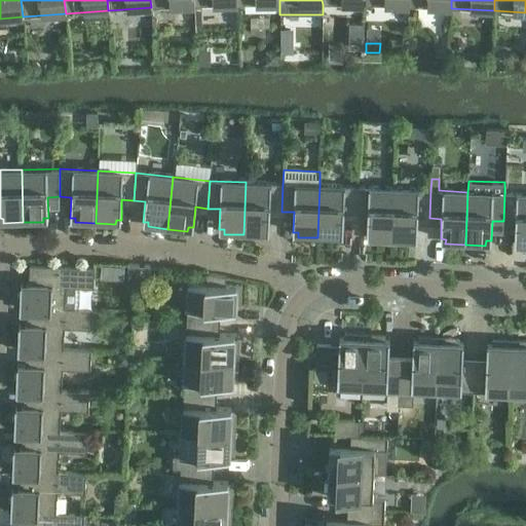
[(283,184),(246,182),(243,234),(264,235),(264,231),(269,231),(270,211),(282,212),(283,184)]
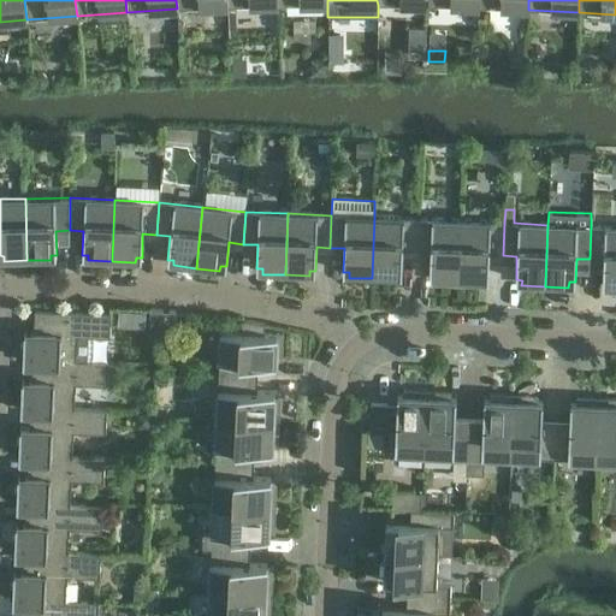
[(418,219),(374,217),(372,278),(396,279),(396,274),(402,274),(403,250),(416,252),(418,219)]
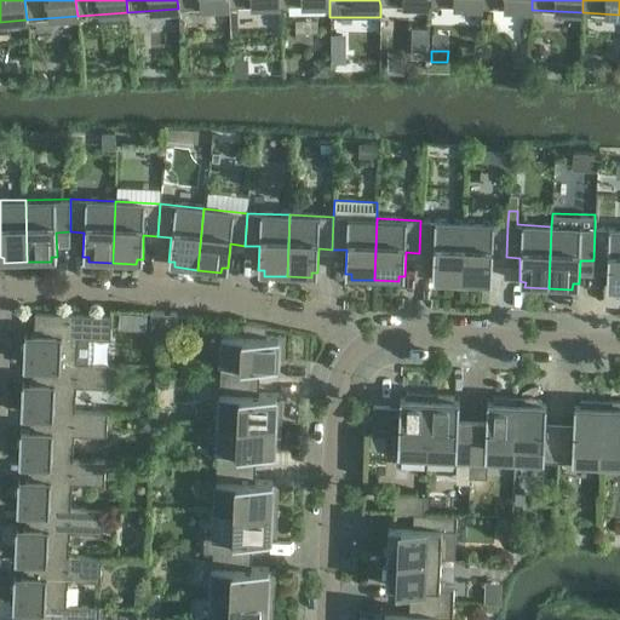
[(461,285),(464,223),(420,220),(419,253),(432,253),(432,277),(438,279),(437,283),(461,285)]
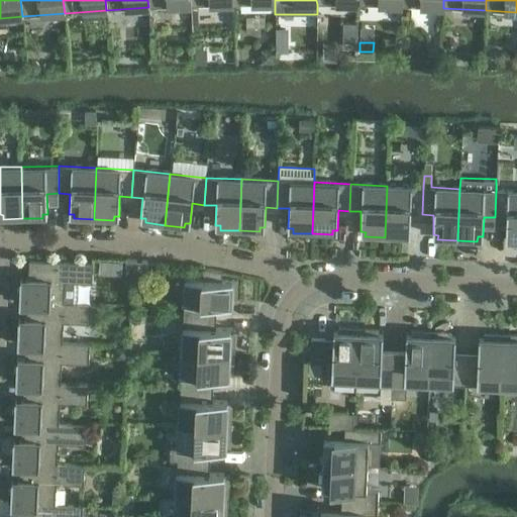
[(423,187),(387,186),(385,237),(405,237),(405,233),(410,233),(411,214),(422,214),(423,187)]
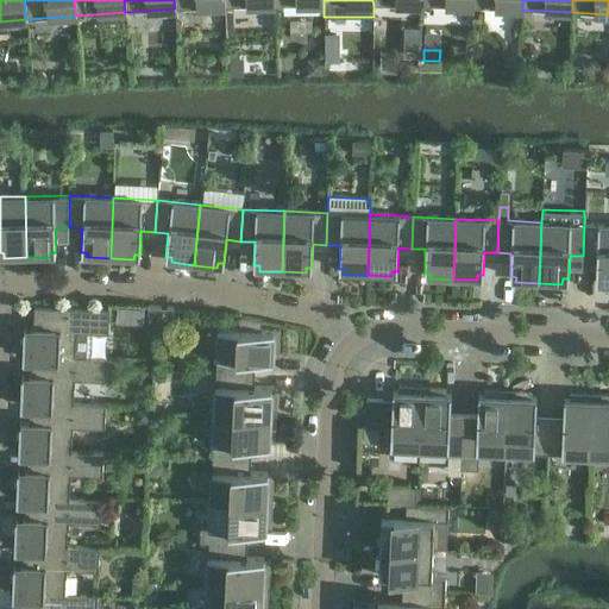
[(608,225),(584,224),(583,256),(596,257),(595,280),(601,281),(601,286),(608,286),(608,225)]
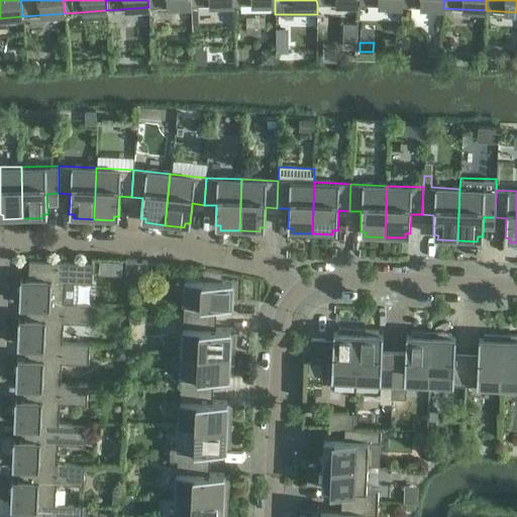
[(147,262),(126,260),(124,274),(146,276),(147,262)]
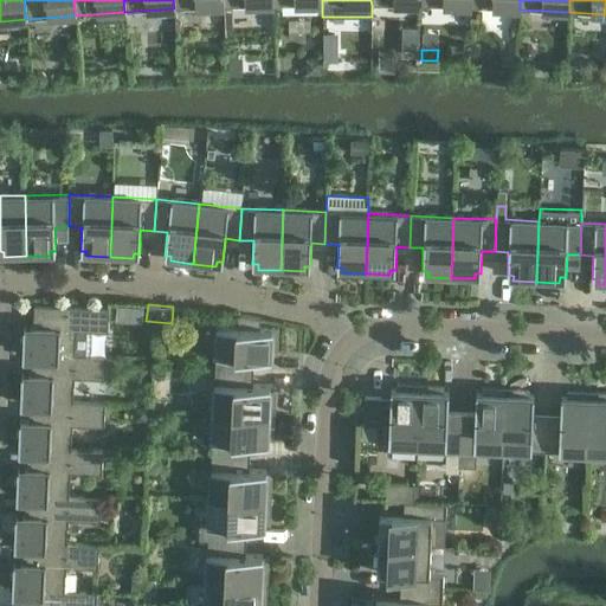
[(23,354),(36,355),(36,354),(76,355),(90,355),(91,330),(108,331),(109,309),(34,305),(33,307),(38,308),(37,327),(24,327),(24,335),(20,335),(20,348),(23,349),(23,354)]
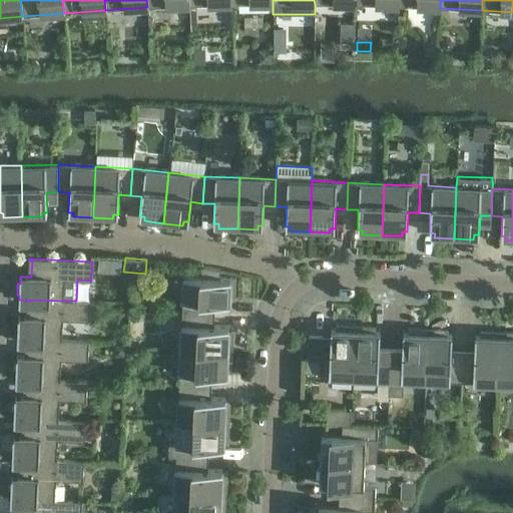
[(181,313),(209,315),(209,303),(229,304),(229,299),(233,299),(234,278),(224,278),(224,279),(219,278),(219,272),(220,272),(220,270),(200,267),(200,268),(201,268),(200,277),(183,277),(181,313)]
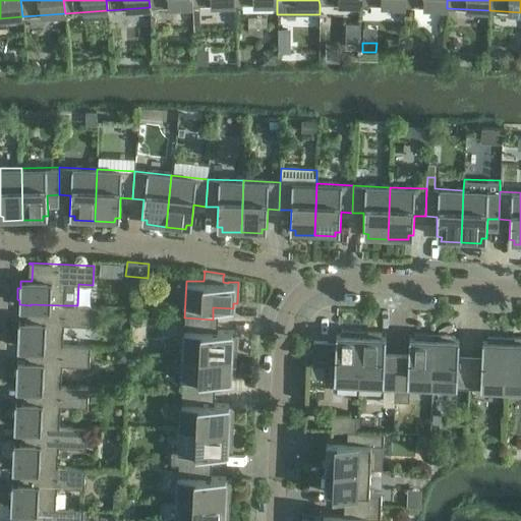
[(63,346),(64,325),(91,326),(92,306),(77,305),(65,305),(31,304),(31,305),(31,322),(18,322),(18,329),(15,329),(15,340),(17,340),(17,345),(30,345),(63,346)]
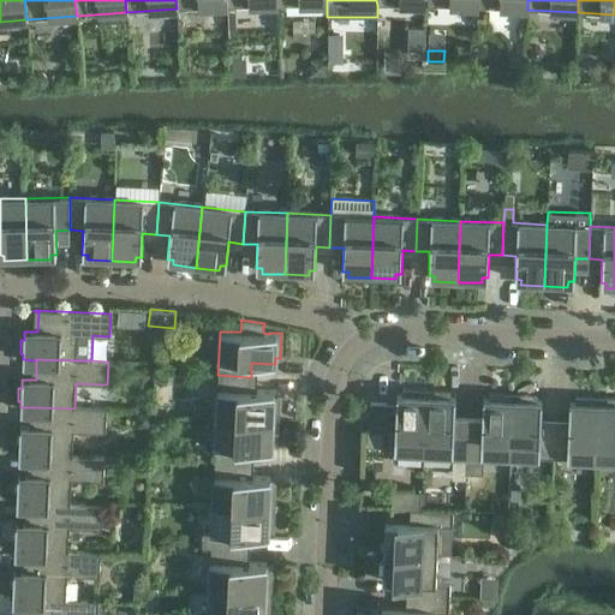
[(218,375),(216,418),(278,421),(279,398),(274,398),(274,392),(250,390),(251,377),(218,375)]
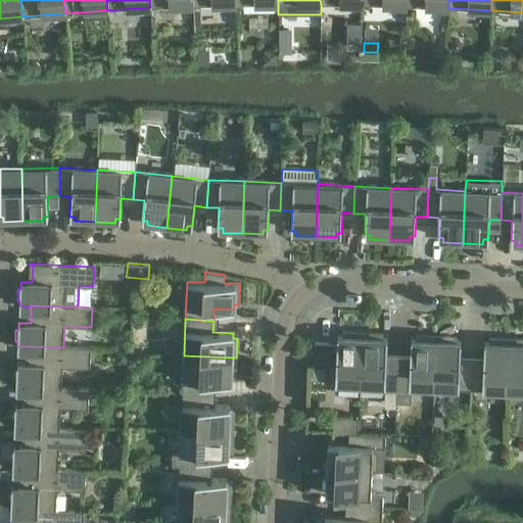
[(360,384),(363,333),(342,332),(342,336),(337,336),(337,343),(315,342),(314,365),(331,366),(330,383),(360,384)]
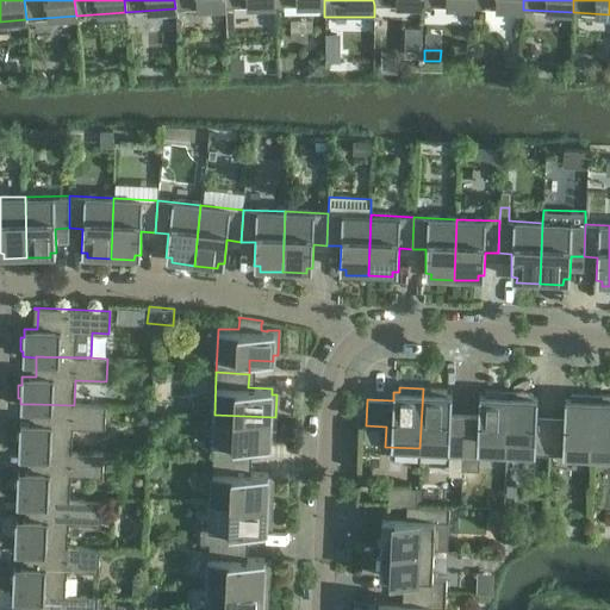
[(419,448),(462,450),(465,418),(450,418),(452,394),(446,394),(446,388),(423,388),(419,448)]
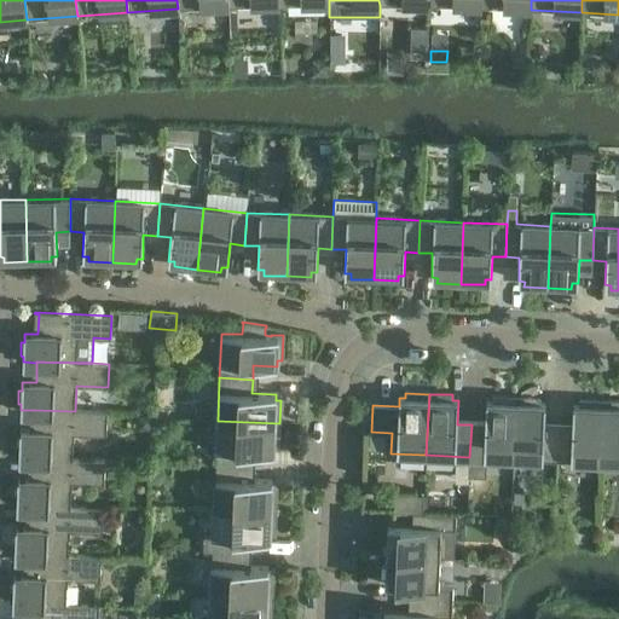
[(472,424),(469,457),(469,476),(486,478),(487,458),(513,460),(516,398),(492,397),(492,401),(486,401),(485,426),(472,424)]
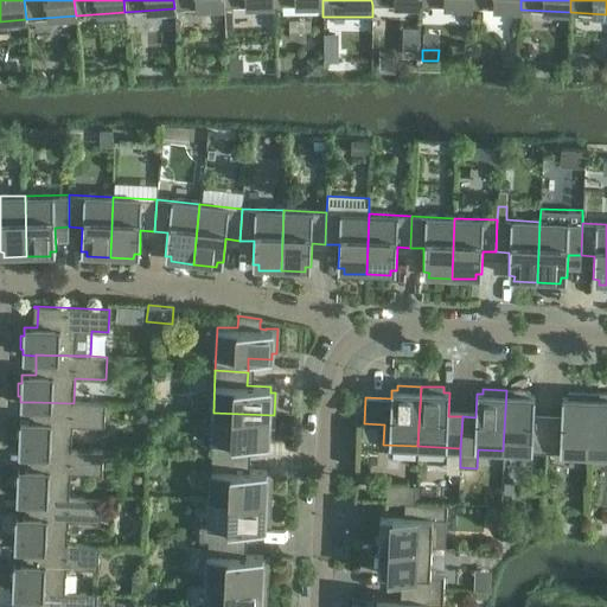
[(503,451),(545,452),(548,420),(534,420),(535,396),(529,396),(529,390),(506,390),(503,451)]
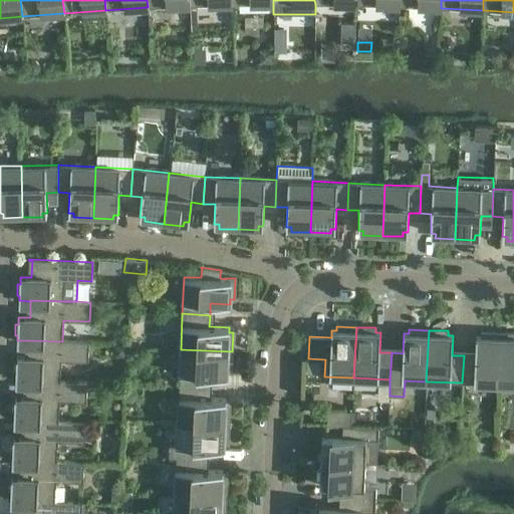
[(462,382),(498,384),(501,333),(481,332),(481,336),(476,336),(475,356),(464,355),(462,382)]
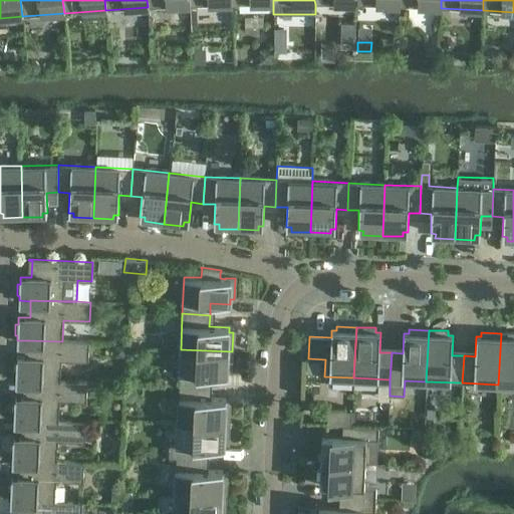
[(498,384),(513,384),(513,333),(501,333),(498,384)]
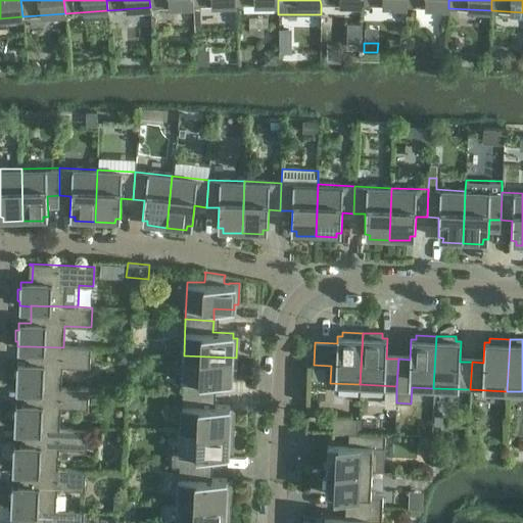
[(61,388),(61,387),(62,367),(90,368),(91,348),(63,347),(30,346),(29,364),(16,364),(16,371),(14,371),(13,382),(16,382),(15,387),(28,387),(61,388)]
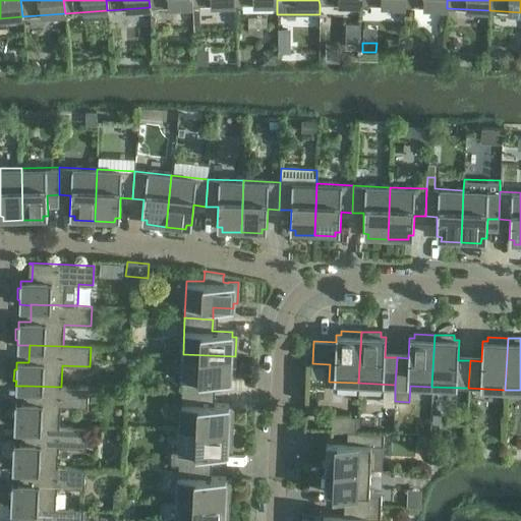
[(183,354),(181,391),(209,392),(210,381),(230,382),(230,377),(234,377),(235,356),(183,354)]
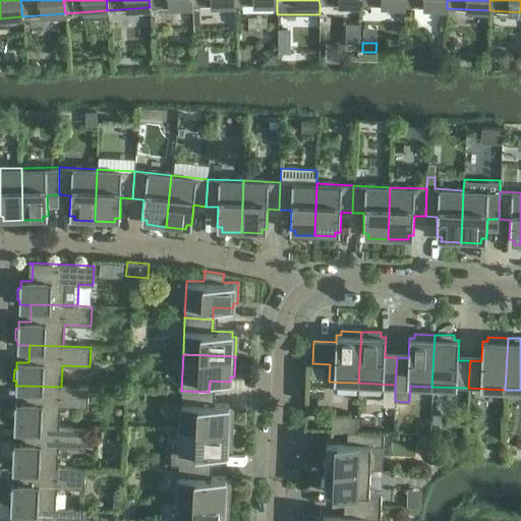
[(60,426),(60,406),(88,407),(89,388),(61,386),(61,387),(27,386),(26,403),(15,402),(14,410),(12,410),(11,421),(14,421),(14,426),(25,426),(60,427),(60,426)]
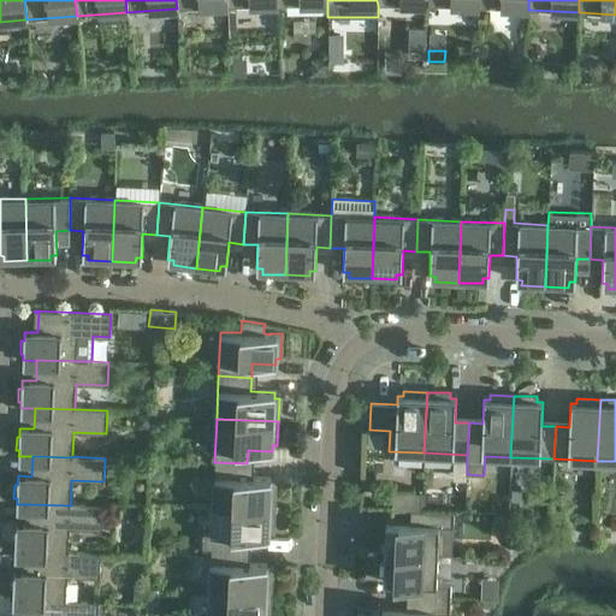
[(214,462),(213,505),(274,508),(276,485),(270,485),(271,479),(247,478),(247,463),(214,462)]
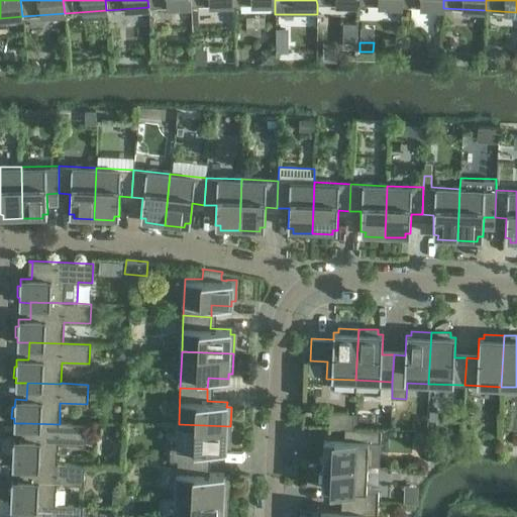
[(312,398),(303,398),(303,410),(312,411),(312,398)]
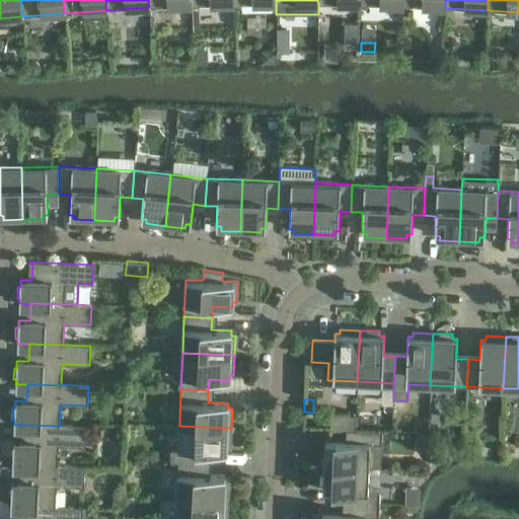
[(329,429),(352,430),(354,430),(355,415),(330,414),(329,429)]
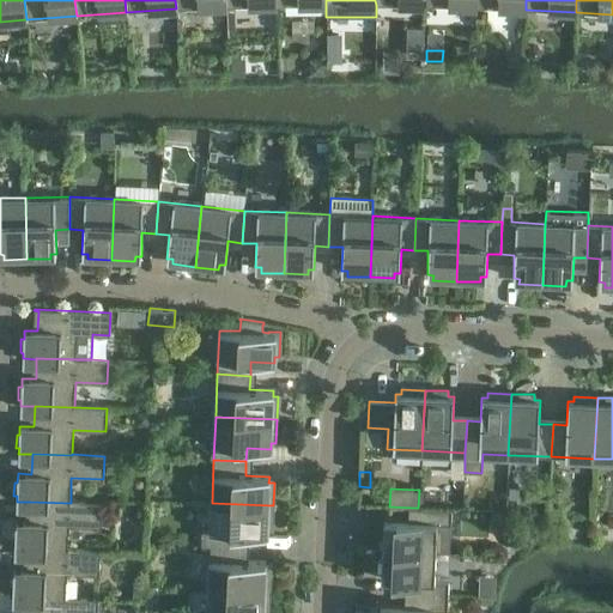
[(70,526),(101,527),(102,504),(71,502),(71,503),(30,502),(29,522),(16,521),(16,530),(12,530),(12,544),(14,544),(14,550),(28,550),(68,551),(68,550),(70,526)]
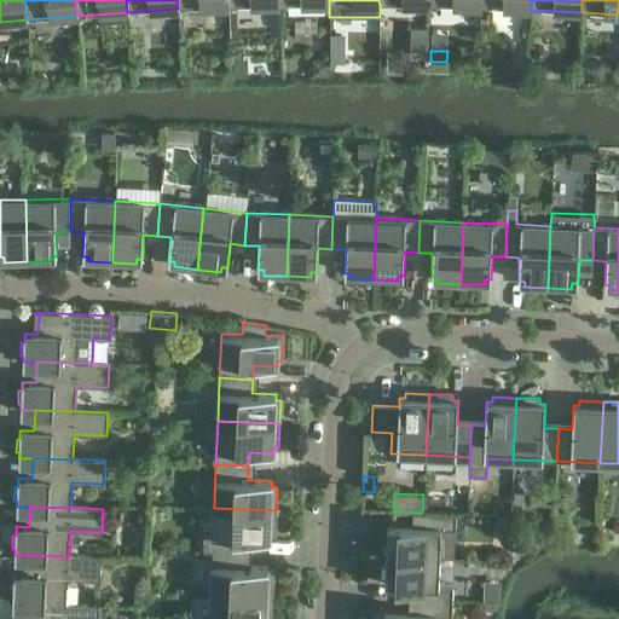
[(276,510),(214,508),(213,534),(204,534),(203,551),(212,551),(244,553),(246,539),(270,541),(270,534),(275,534),(276,510)]
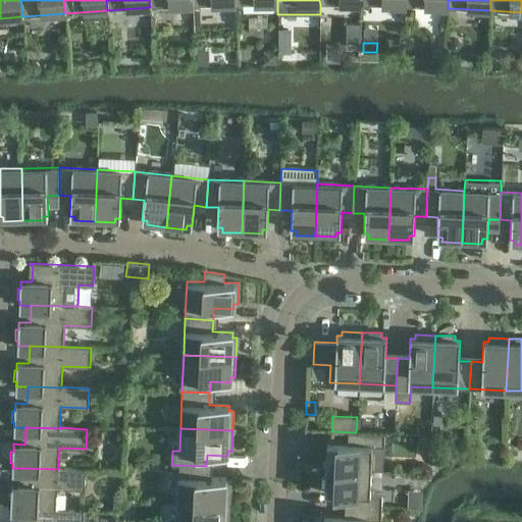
[(356,432),(354,432),(353,445),(326,442),(325,468),(371,470),(372,447),(384,448),(384,433),(356,432)]
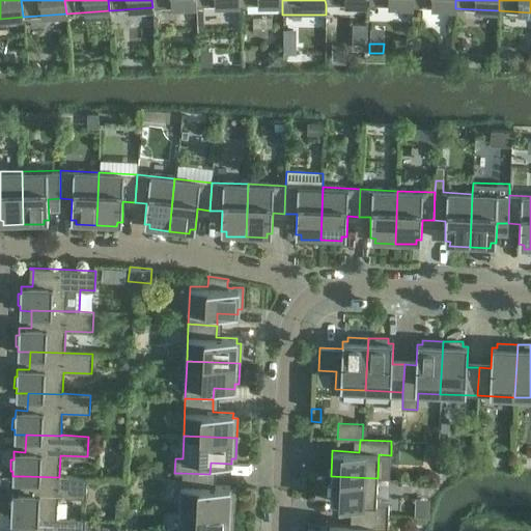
[(182,473),(180,510),(233,512),(234,493),(229,493),(230,487),(210,486),(210,474),(182,473)]
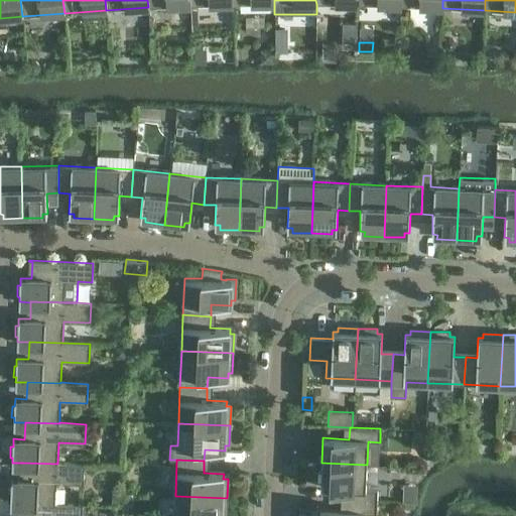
[(84,465),(57,463),(57,464),(23,463),(23,480),(11,479),(11,487),(8,487),(8,498),(10,498),(10,503),(22,503),(55,504),(55,503),(56,483),(84,484),(84,465)]
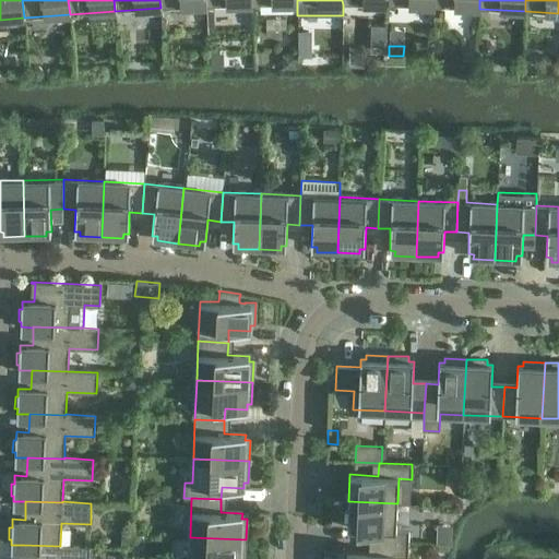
[(397,503),(348,501),(347,528),(376,530),(376,542),(408,544),(409,530),(396,528),(397,503)]
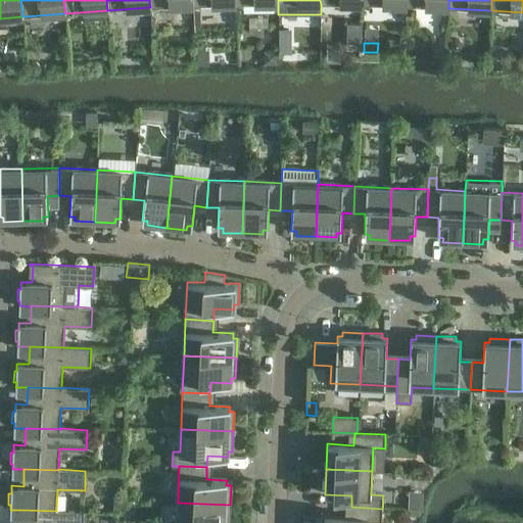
[(228,522),(230,505),(178,503),(176,522),(228,522)]
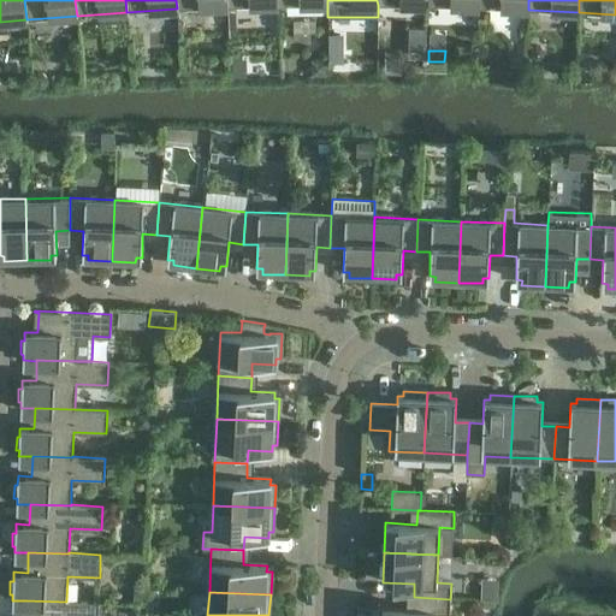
[(380,615),(434,615),(434,614),(449,615),(450,599),(414,597),(413,611),(381,609),(380,615)]
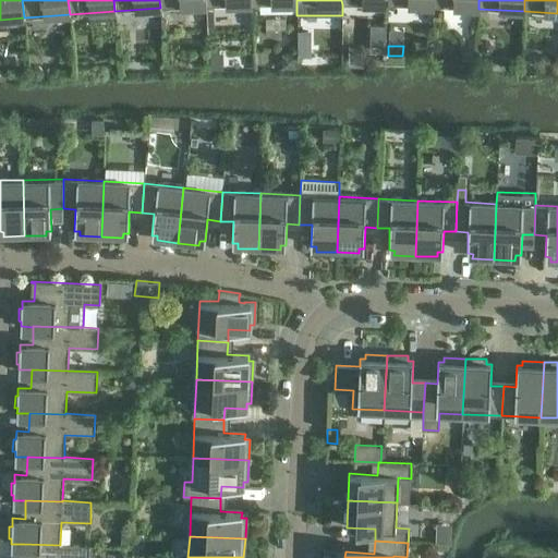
[(88,557),(89,545),(60,544),(60,545),(24,544),(23,557),(88,557)]
